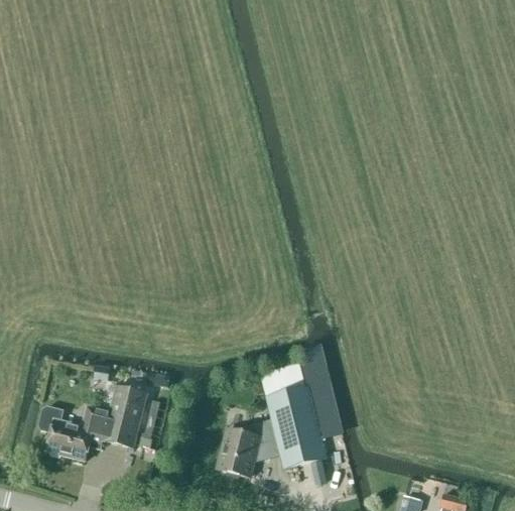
[(96,363),(94,376),(109,379),(111,366),(96,363)]
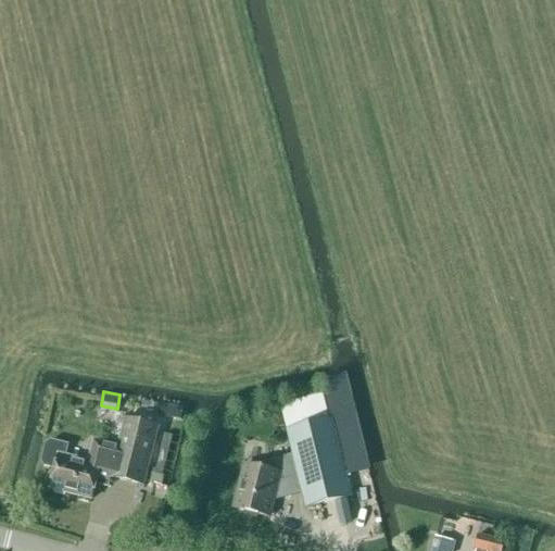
[(161,399),(159,411),(183,415),(185,403),(161,399)]
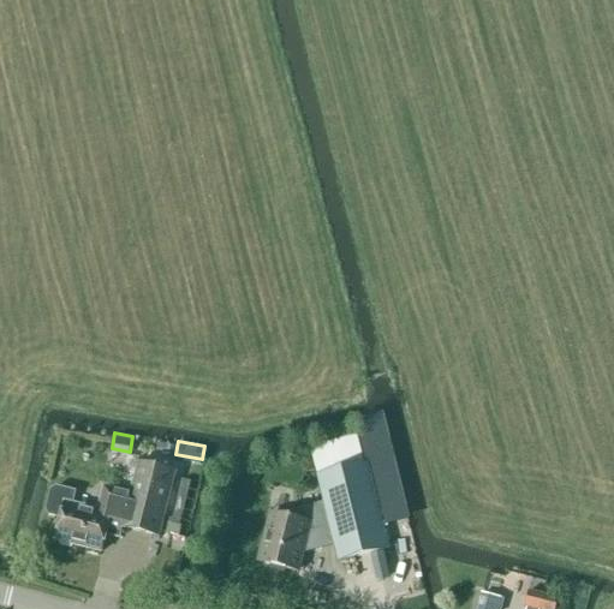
[(72,541),(102,548),(107,525),(119,527),(120,525),(125,526),(125,524),(160,532),(161,529),(165,512),(177,467),(138,458),(131,490),(105,484),(100,507),(72,500),(76,487),(58,483),(52,487),(47,506),(51,511),(63,514),(57,536),(63,538),(61,541),(72,543),(72,541)]
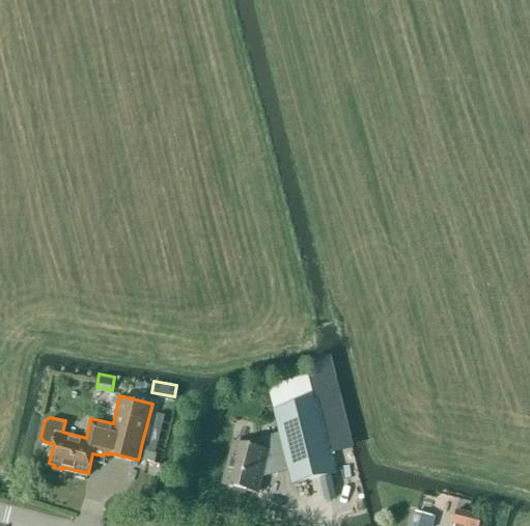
[(289,468),(293,481),(335,471),(316,396),(275,407),(280,430),(256,436),(254,445),(234,440),(224,481),(257,490),(260,475),(289,468)]
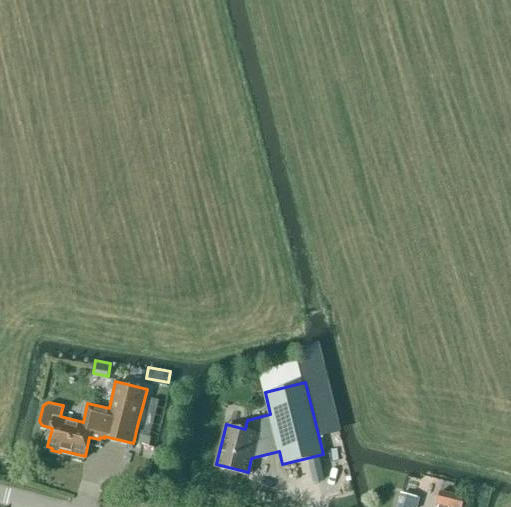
[(137,426),(134,440),(148,443),(159,397),(152,395),(144,428),(137,426)]
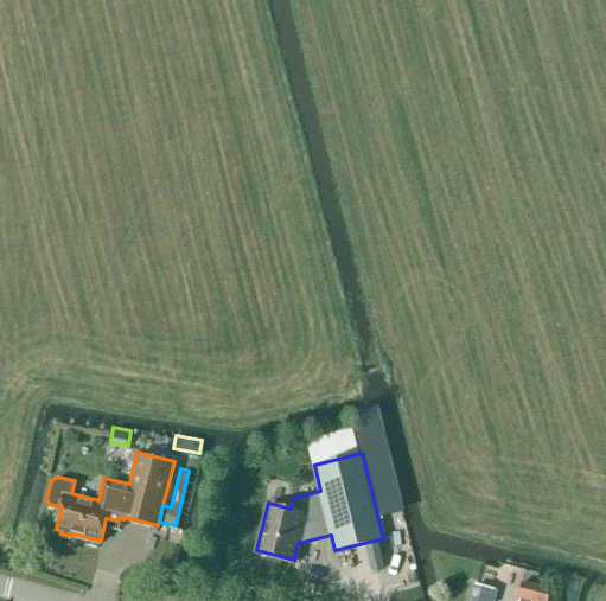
[(531,600),(533,599),(537,582),(536,582),(540,568),(515,561),(510,582),(520,584),(517,594),(520,595),(517,600),(531,600)]
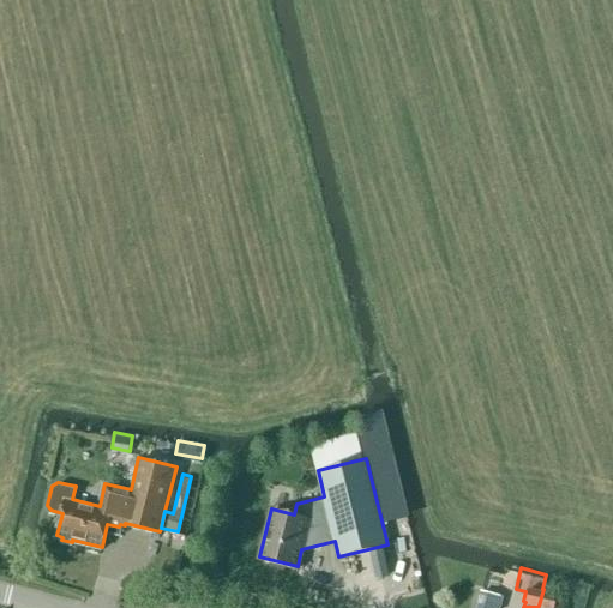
[(498,607),(502,593),(480,588),(475,607),(491,607),(492,606),(498,607)]
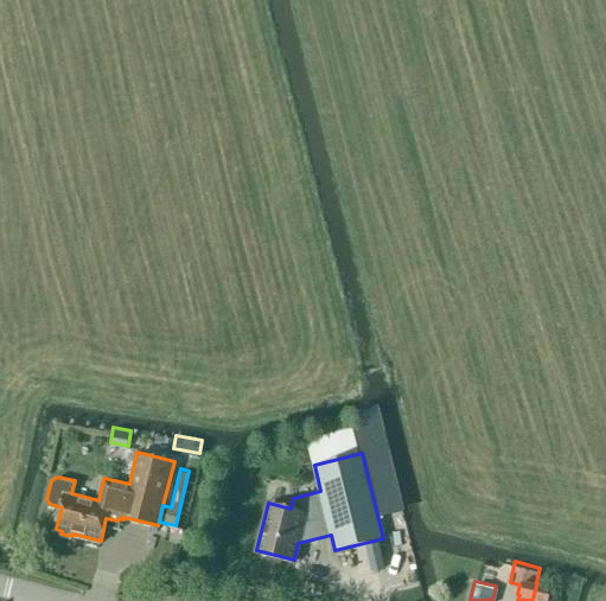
[(538,600),(546,600),(550,586),(537,582),(533,599),(538,600)]
